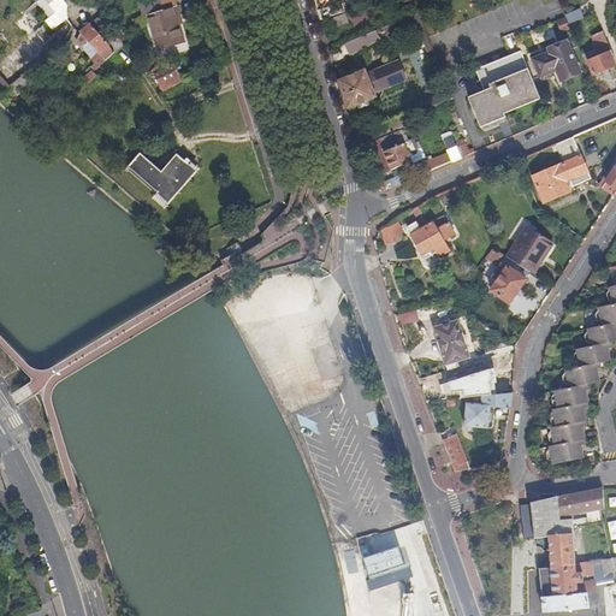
[(60,0),(35,0),(55,25),(61,22),(64,24),(69,21),(67,13),(67,9),(60,0)]
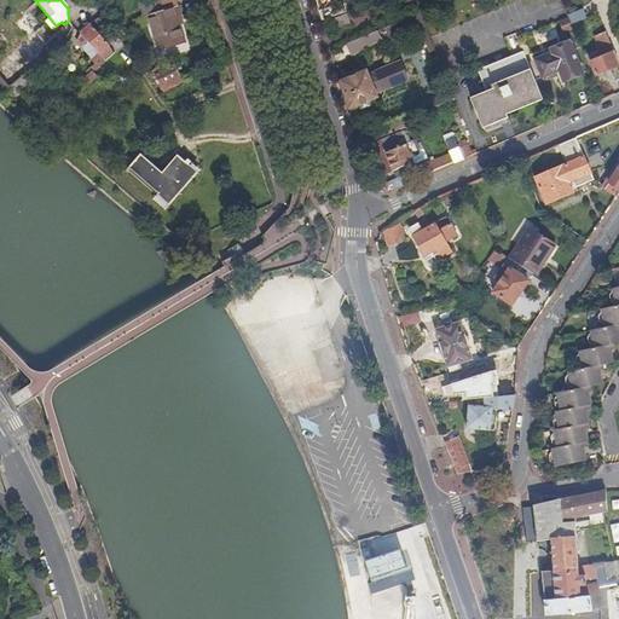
[(187,44),(181,27),(179,18),(181,17),(179,7),(166,12),(161,0),(152,0),(140,5),(145,18),(150,17),(162,52),(187,44)]
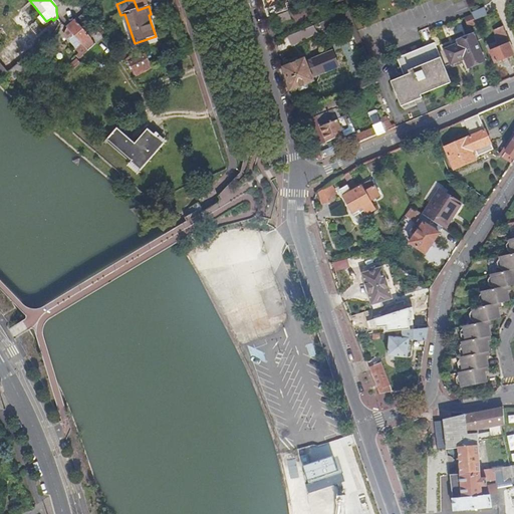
[(146,0),(134,0),(138,10),(149,6),(146,0)]
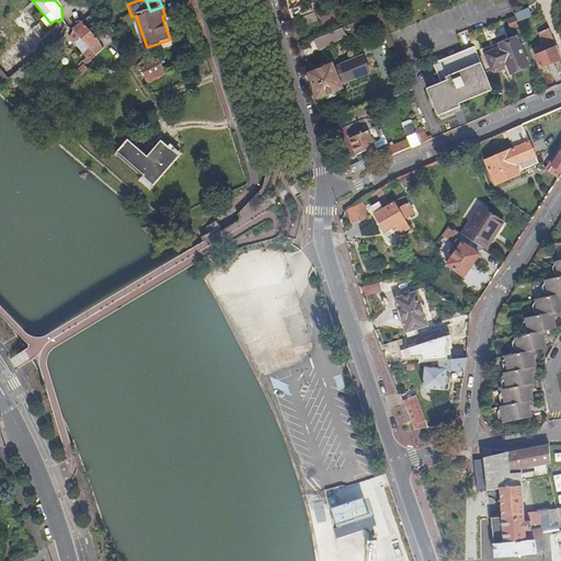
[(292,11),(294,20),(316,11),(312,3),(292,11)]
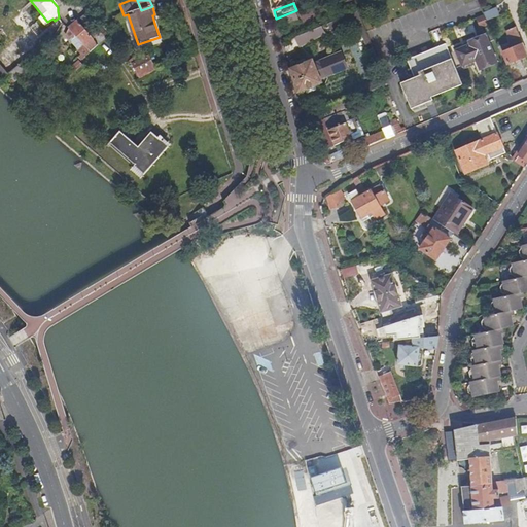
[(485,15),(488,22),(500,16),(497,9),(485,14),(485,15)]
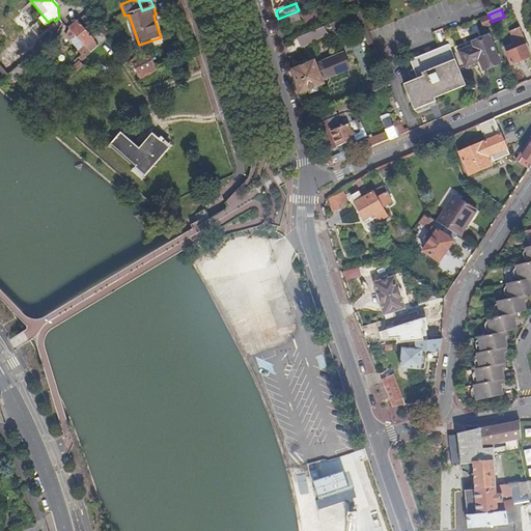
[(288,26),(302,21),(299,11),(284,18),(288,26)]
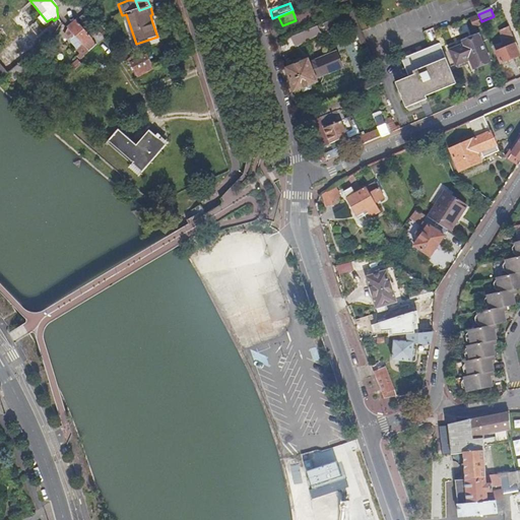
[(81,18),(77,21),(98,46),(106,39),(84,15),(81,18)]
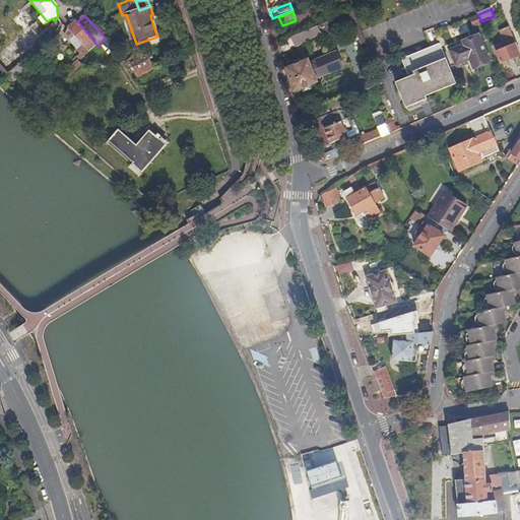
[(40,20),(0,52),(0,64),(7,73),(53,36),(40,20)]
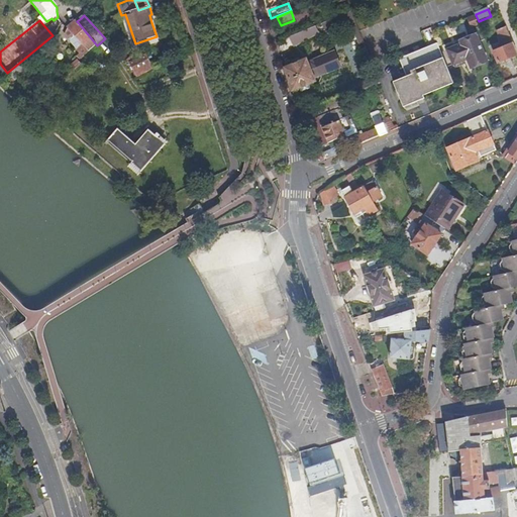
[(327,22),(323,24),(327,34),(355,22),(355,20),(331,31),(327,22)]
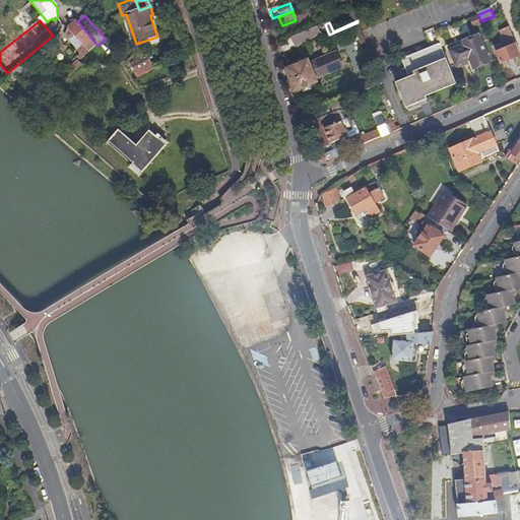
[(77,21),(69,28),(66,36),(79,51),(85,46),(87,49),(78,56),(81,60),(98,46),(77,21)]
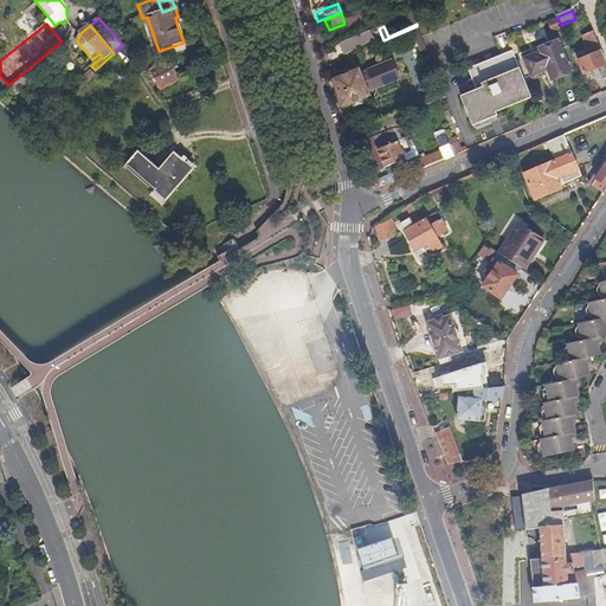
[(427,52),(418,30),(414,32),(423,53),(427,52)]
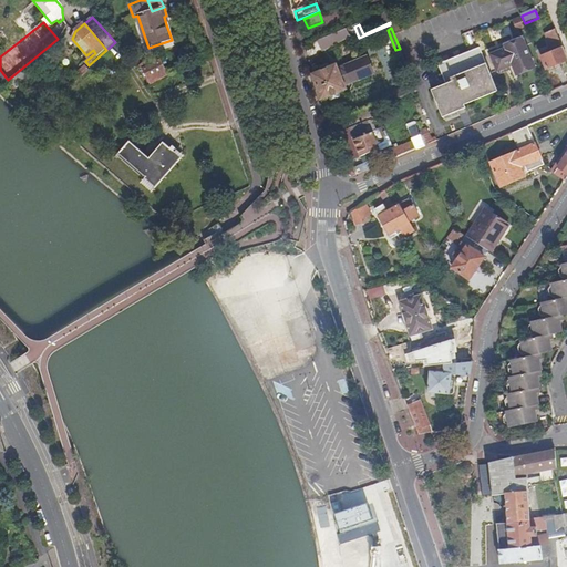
[(547,70),(566,61),(566,55),(556,30),(546,34),(553,52),(543,57),(547,70)]
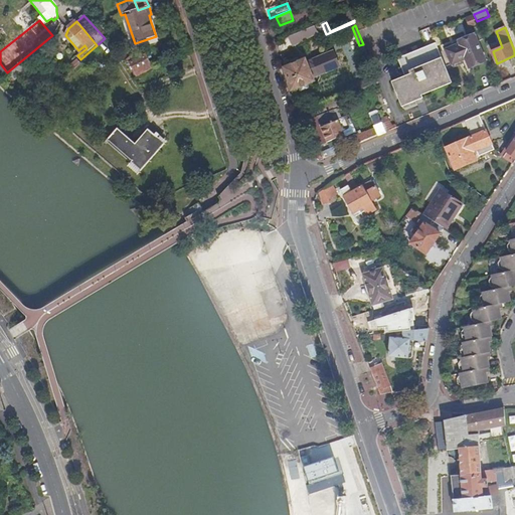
[(487,62),(475,35),(460,41),(461,44),(447,50),(454,65),(467,59),(471,68),(487,62)]
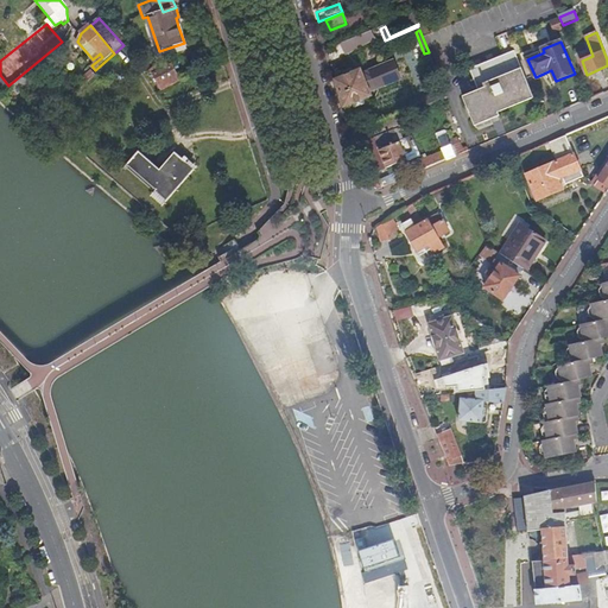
[(499,113),(534,99),(515,51),(470,70),(480,92),(463,97),(476,127),(501,118),(499,113)]
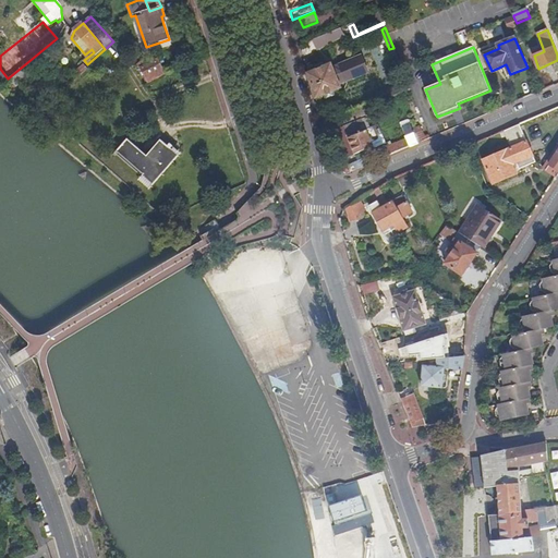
[(401,65),(396,52),(388,55),(393,68),(401,65)]
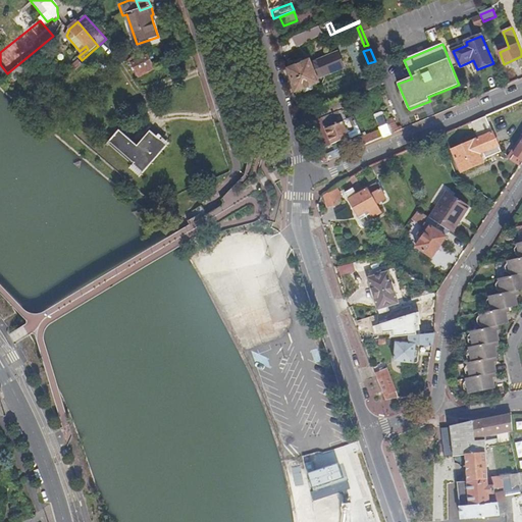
[(293,80),(297,93),(319,84),(317,77),(319,76),(320,79),(345,68),(340,54),(314,63),(315,66),(313,67),(311,61),(290,69),(293,80)]
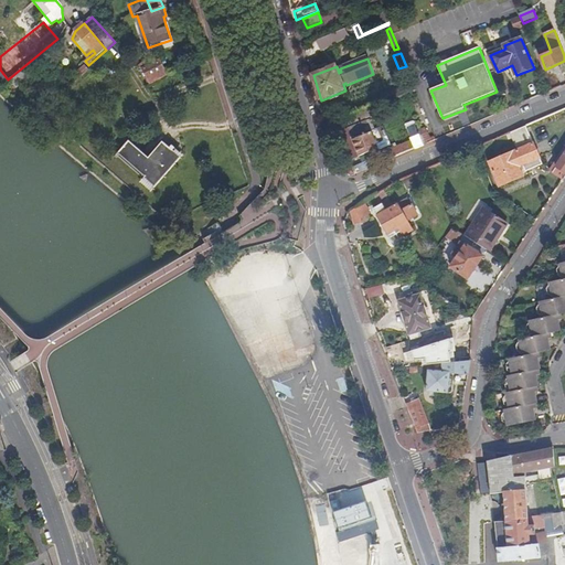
[(151,66),(144,70),(151,84),(169,75),(161,61),(151,66)]
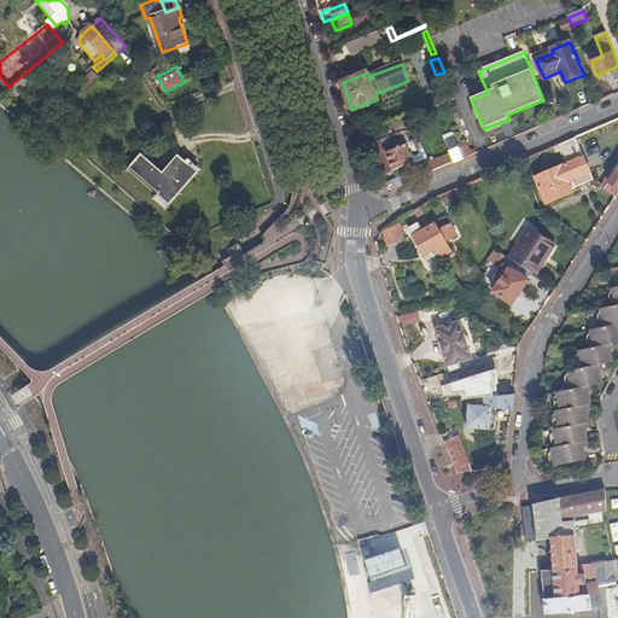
[(87,77),(91,83),(98,77),(95,73),(94,71),(87,77)]
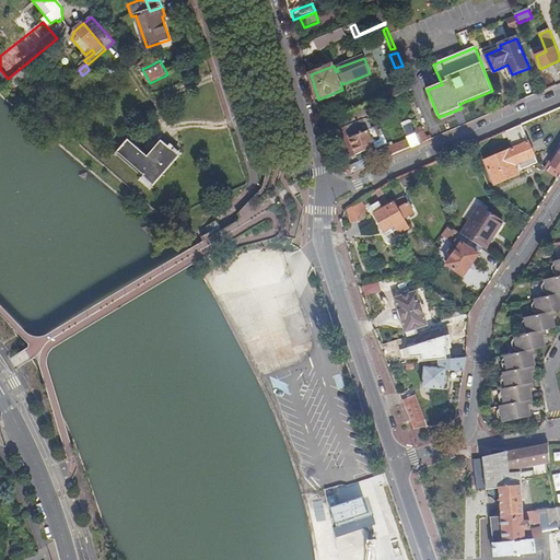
[(394,97),(404,92),(399,85),(389,91),(394,97)]
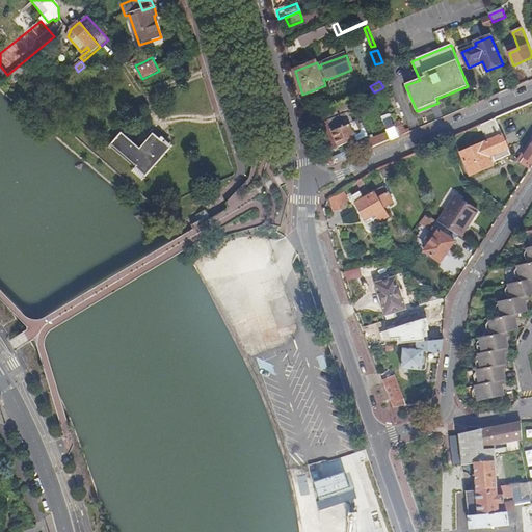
[(376,102),(395,95),(392,85),(373,94),(376,102)]
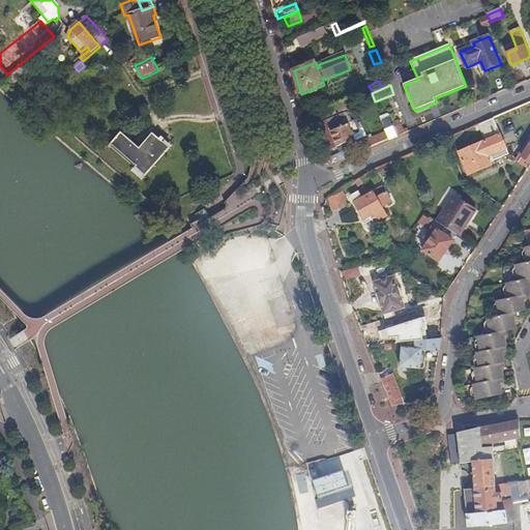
[(310,119),(312,127),(327,122),(337,147),(355,140),(352,134),(353,133),(343,106),(310,119)]
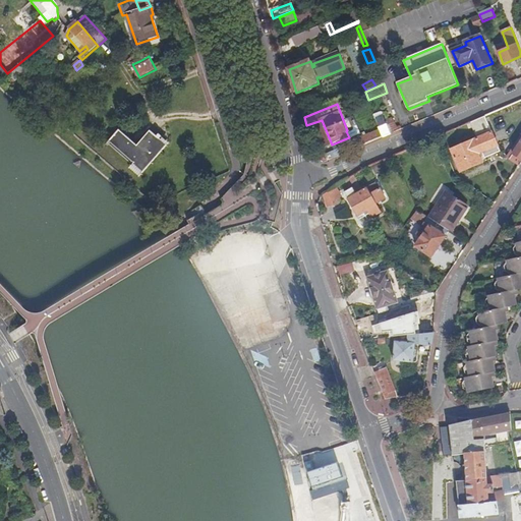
[(501,152),(485,116),(471,122),(478,139),(452,150),(462,172),(483,163),(482,160),(501,152)]
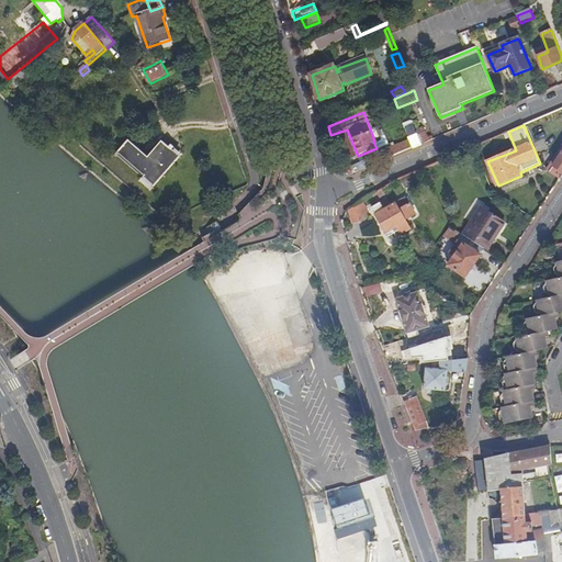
[(414,149),(423,145),(418,134),(417,134),(415,130),(407,132),(411,141),(414,149)]
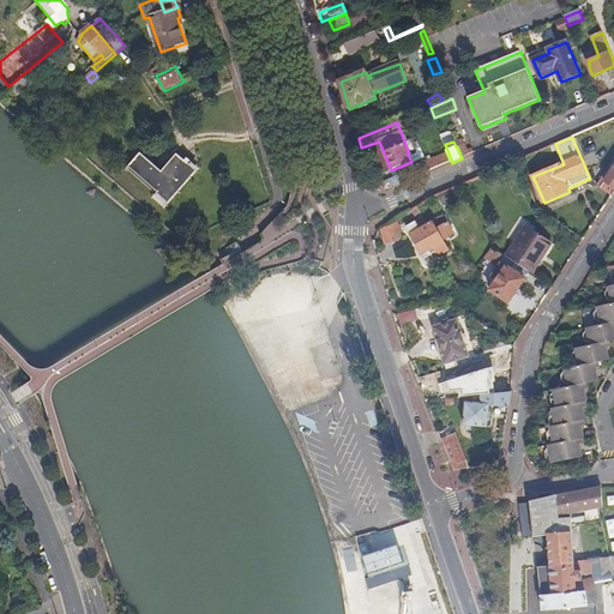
[(137,154),(158,174),(162,170),(139,150),(137,154)]
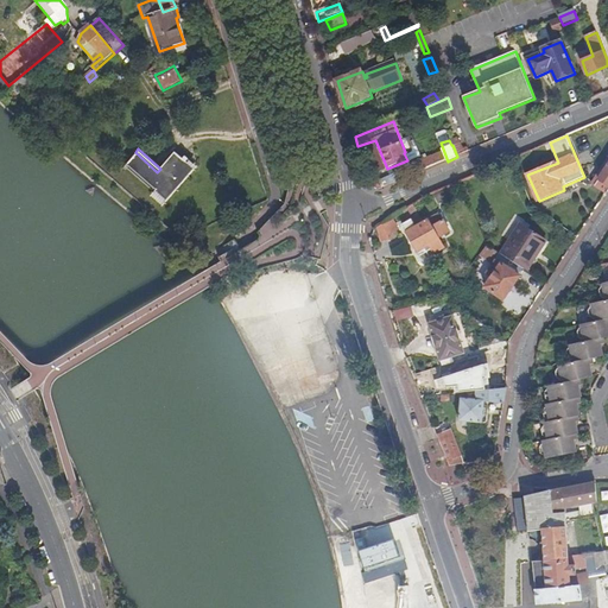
[(411,166),(423,160),(420,158),(417,149),(405,152),(404,153),(407,160),(411,166)]
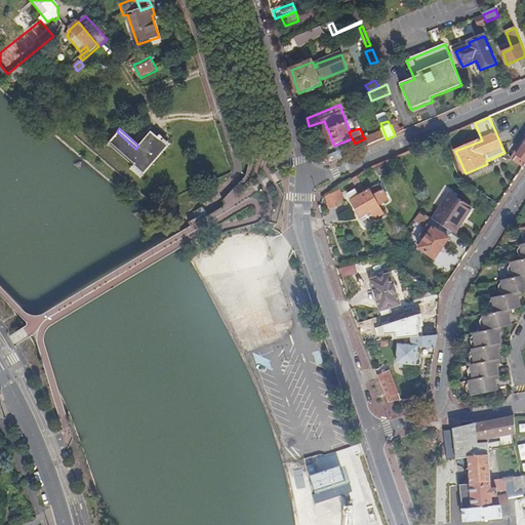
[(160,139),(162,137),(160,135),(158,137),(143,154),(135,149),(117,131),(114,134),(115,135),(110,142),(111,144),(134,164),(143,170),(160,151),(154,144),(158,138),(161,142),(161,140),(160,139)]
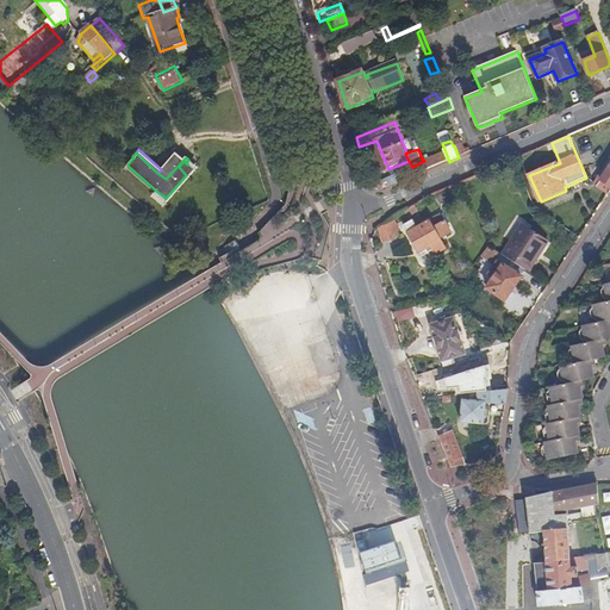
[(166,179),(184,160),(176,153),(161,169),(157,173),(166,179)]
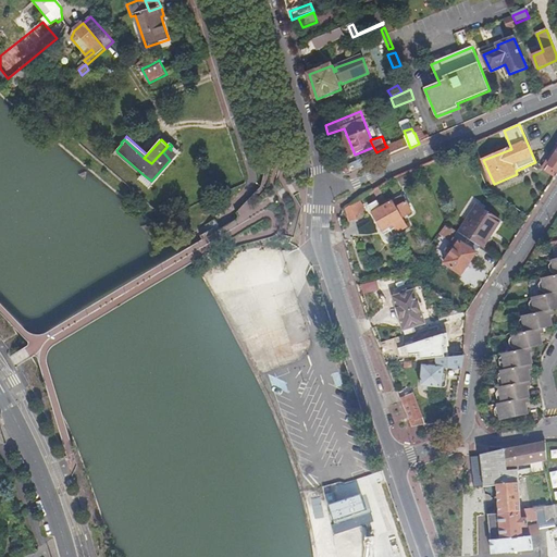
[(391,156),(410,148),(407,139),(392,146),(387,147),(391,156)]
